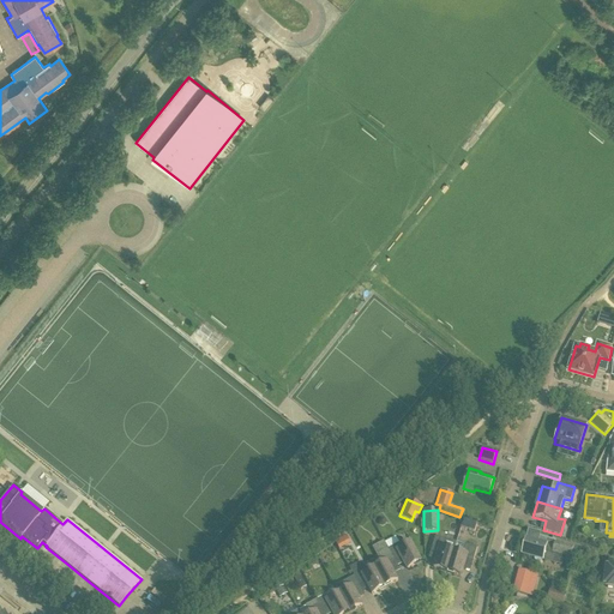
[(477,524),(463,519),(461,528),(475,533),(477,524)]
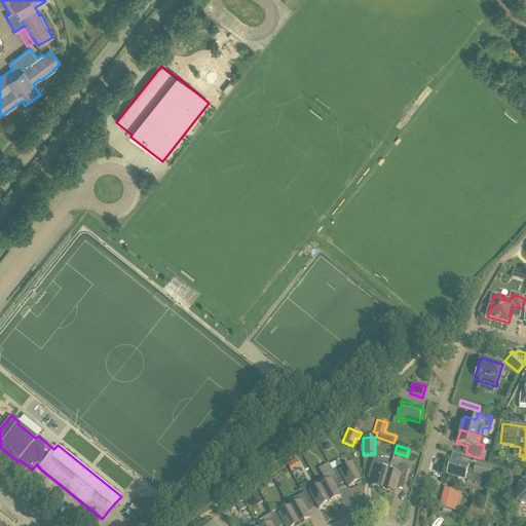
[(402,463),(404,455),(398,454),(396,461),(402,463)]
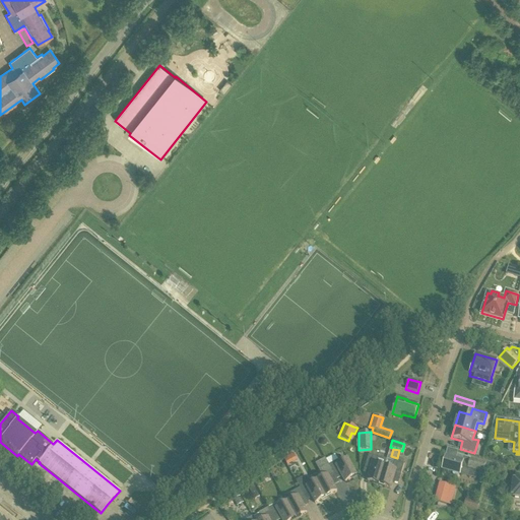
[(379,484),(384,467),(377,465),(380,458),(369,455),(364,473),(369,475),(367,481),(379,484)]
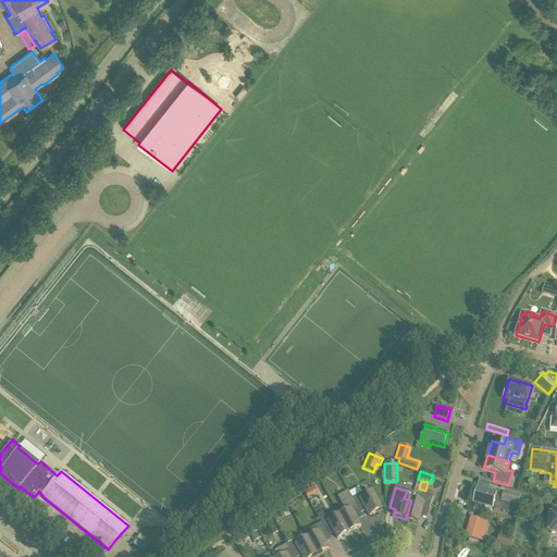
[(478,489),(473,504),(485,506),(485,508),(485,509),(490,511),(492,510),(493,508),(494,500),(500,503),(517,508),(518,505),(523,506),(528,507),(530,498),(520,495),(504,491),(497,490),(490,487),(489,492),(478,489)]
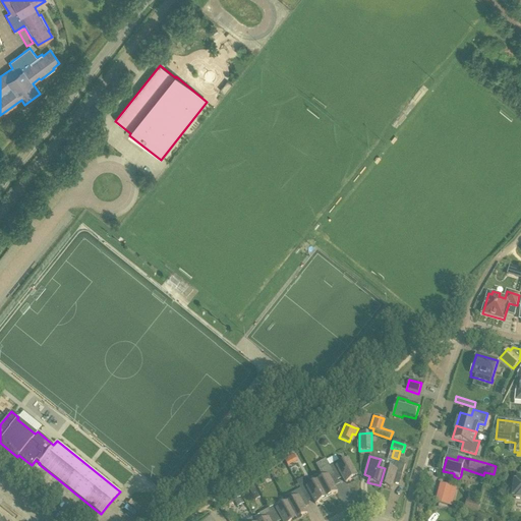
[(324,479),(317,482),(326,499),(338,493),(331,480),(336,477),(335,475),(330,466),(326,459),(315,465),(324,479)]
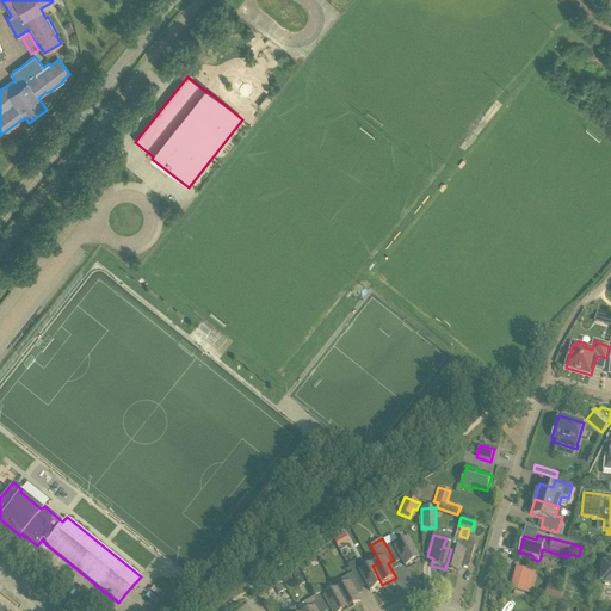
[(455,539),(451,549),(445,569),(460,574),(462,567),(468,568),(475,545),(455,539)]
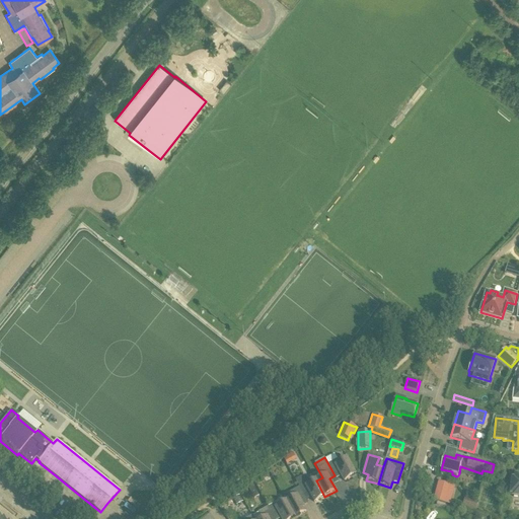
[(338,459),(328,464),(334,473),(338,470),(342,476),(344,482),(356,475),(347,459),(340,463),(338,459)]
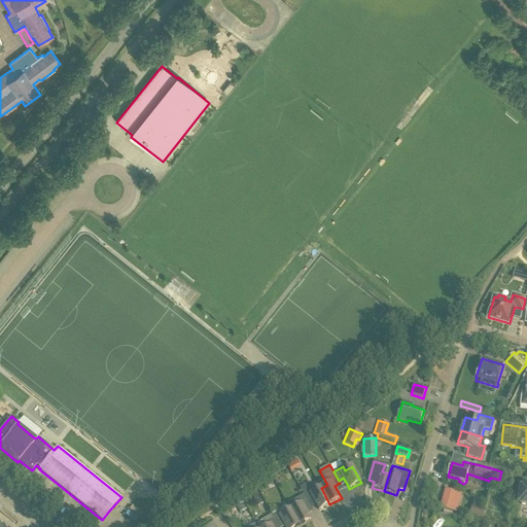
[(310,483),(301,488),(304,493),(309,502),(314,500),(316,505),(319,511),(329,504),(321,488),(315,492),(313,488),(311,484),(310,483)]
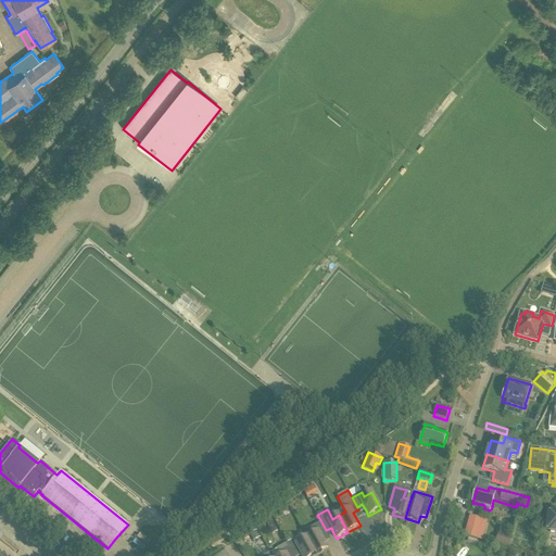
[(314,534),(306,538),(316,555),(328,548),(325,542),(321,536),(328,533),(326,530),(320,520),(317,515),(319,520),(320,522),(311,528),(314,534)]
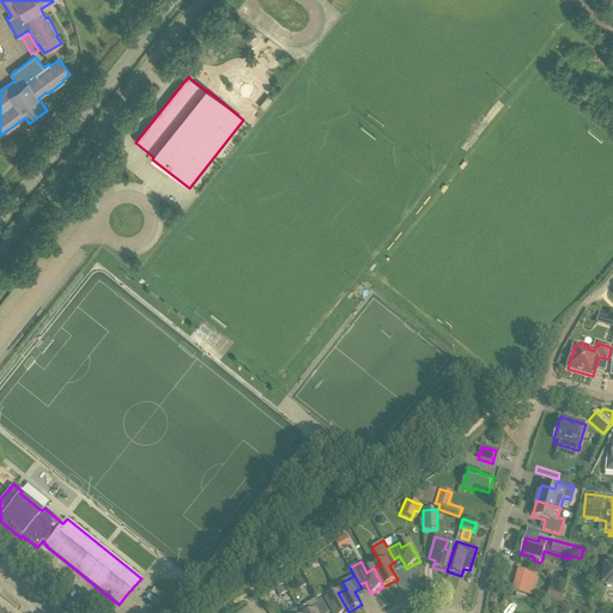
[(519,569),(513,590),(530,595),(535,574),(519,569)]
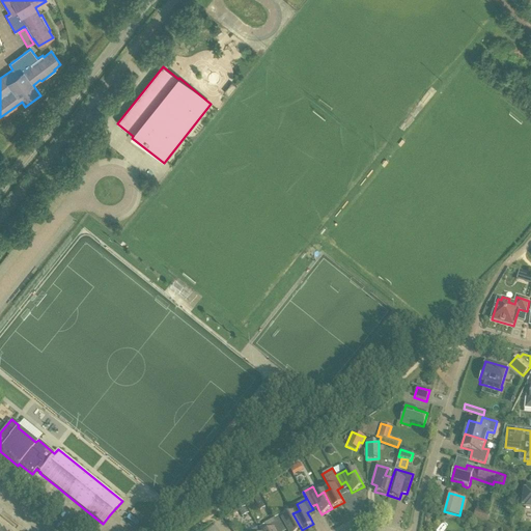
[(354,512),(362,508),(356,495),(347,499),(354,512)]
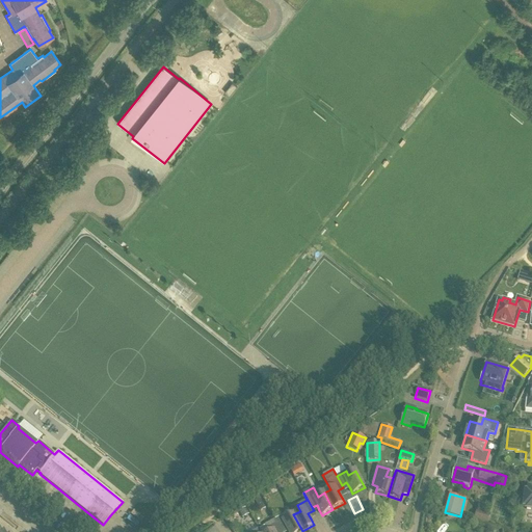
[(261,511),(265,508),(260,499),(255,501),(261,511)]
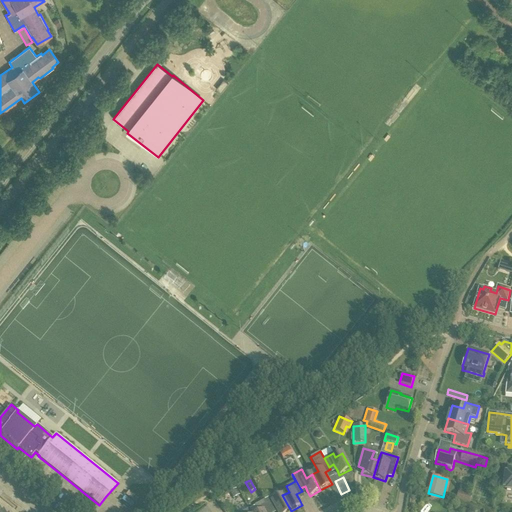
[(236,488),(230,492),(233,498),(240,495),(236,488)]
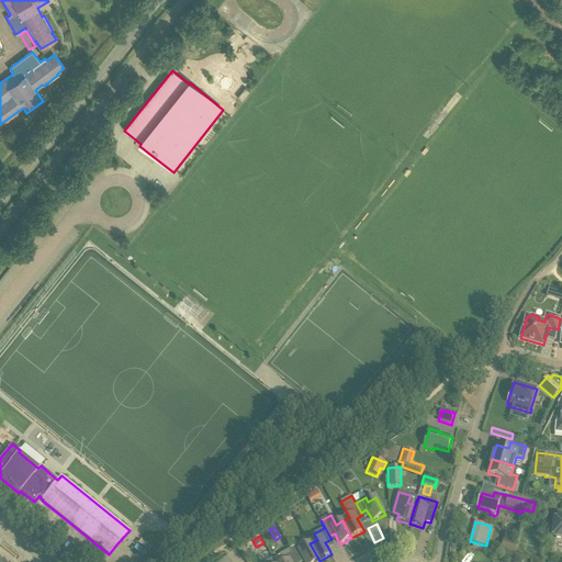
[(516,553),(519,542),(504,539),(501,549),(516,553)]
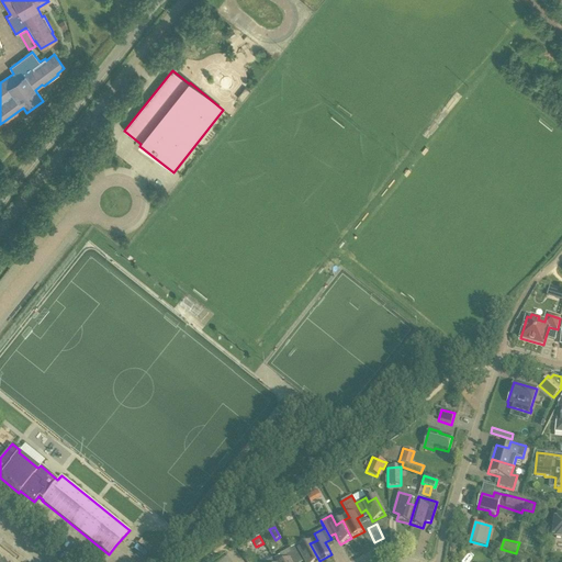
[(301,543),(291,549),(296,559),(302,557),(305,561),(304,561),(317,561),(319,561),(310,543),(303,548),(301,543)]
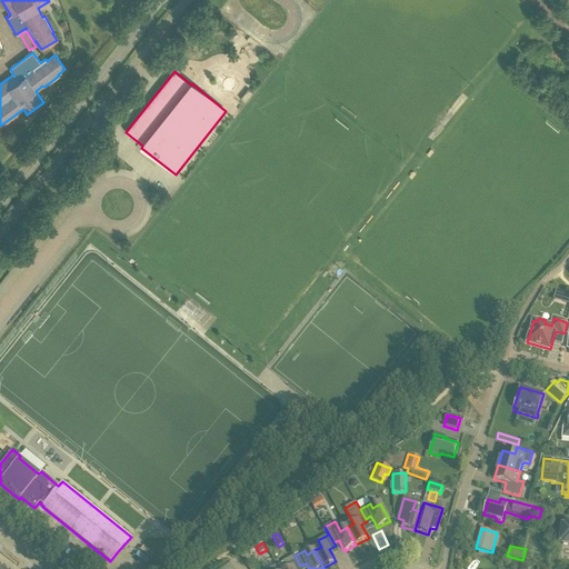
[(287,568),(301,568),(300,566),(295,556),(283,561),(283,562),(287,568)]
